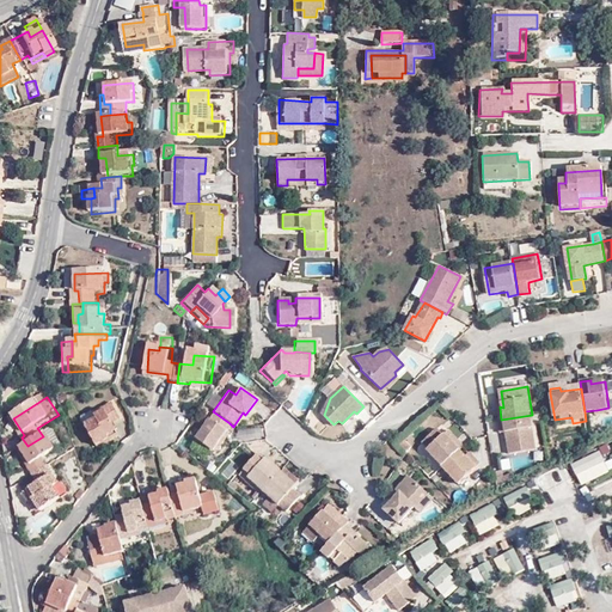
[(117,404),(108,409),(110,414),(99,420),(101,422),(90,428),(102,450),(114,441),(111,438),(121,432),(117,426),(127,420),(117,404)]
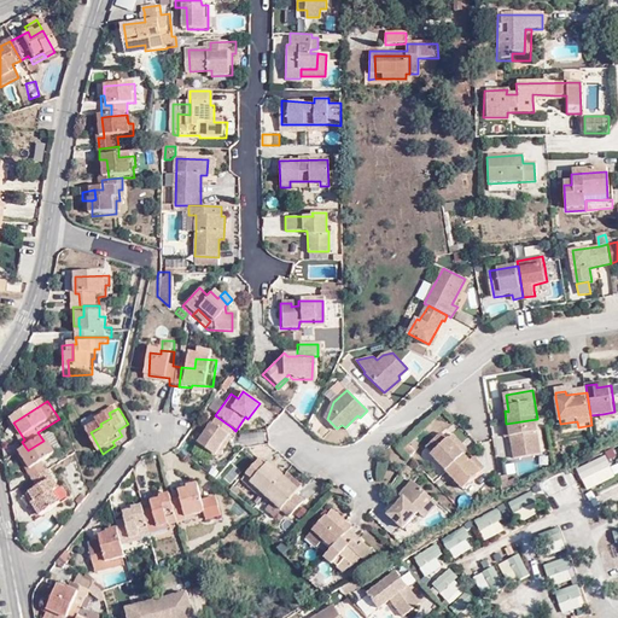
[(111,418),(109,413),(98,420),(100,424),(111,418)]
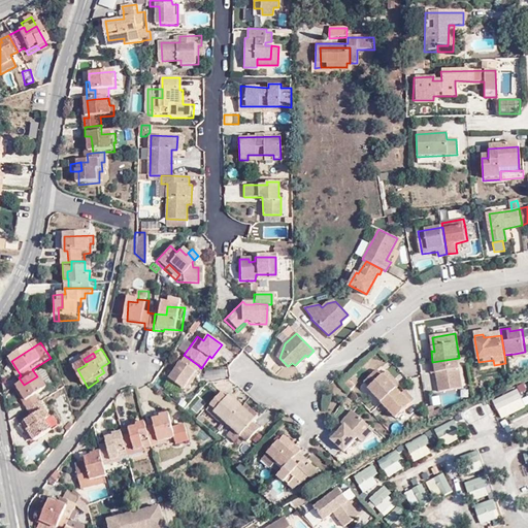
[(198,365),(184,355),(166,380),(184,392),(195,374),(193,373),(198,365)]
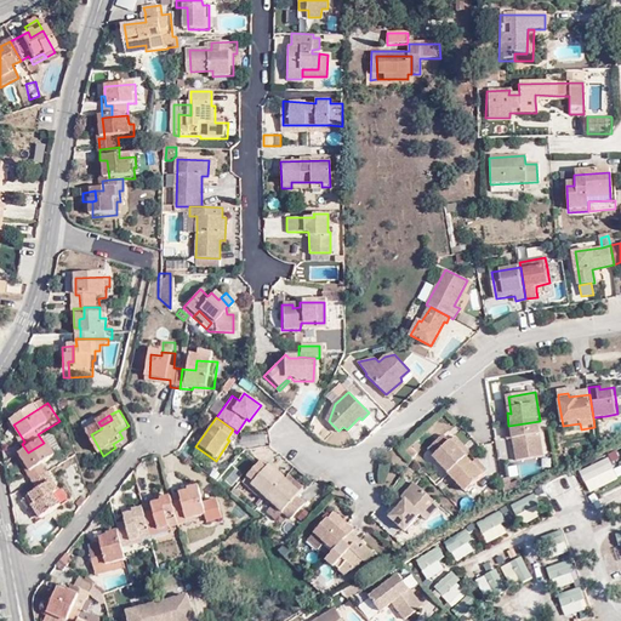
[(508,426),(506,426),(508,433),(514,433),(516,449),(543,445),(540,421),(508,426)]
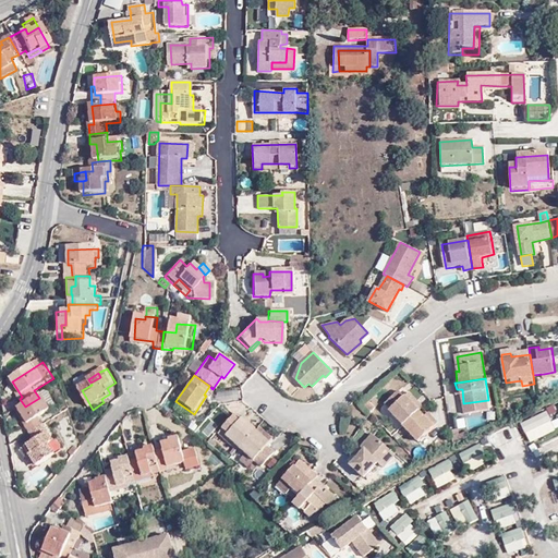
[(390,410),(404,426),(420,411),(424,408),(410,392),(390,410)]
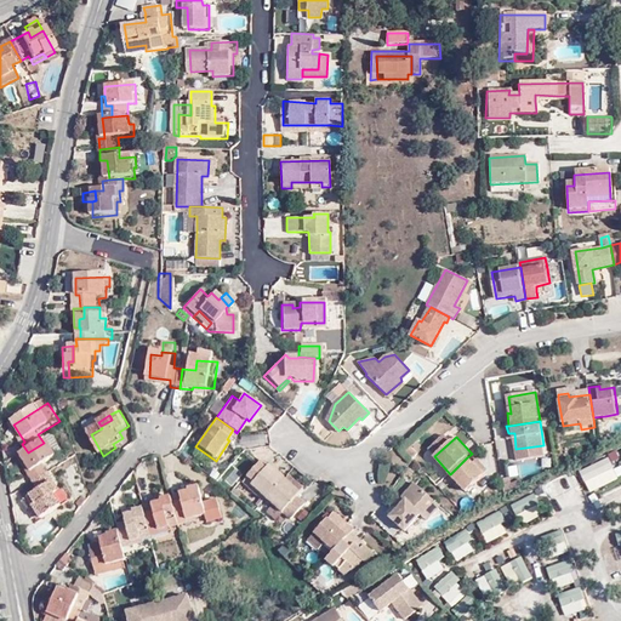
[(125,442),(123,438),(113,444),(115,448),(125,442)]
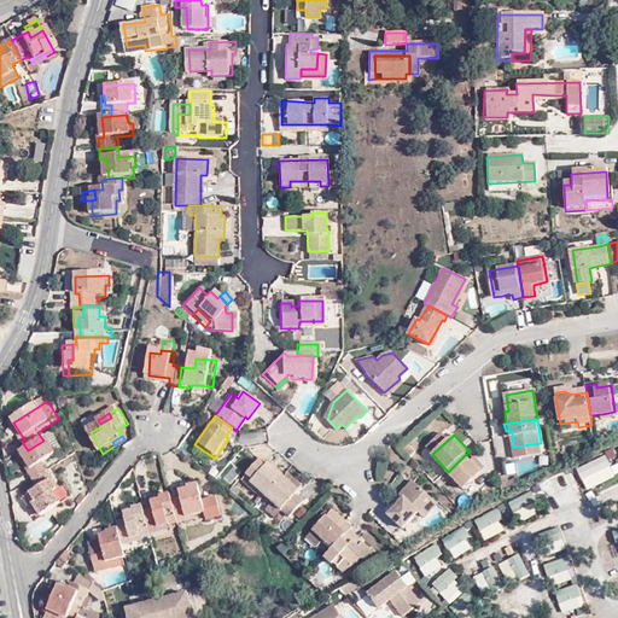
[(30,476),(35,483),(52,472),(47,465),(60,456),(56,448),(51,450),(45,441),(44,441),(28,450),(24,453),(35,472),(30,476)]
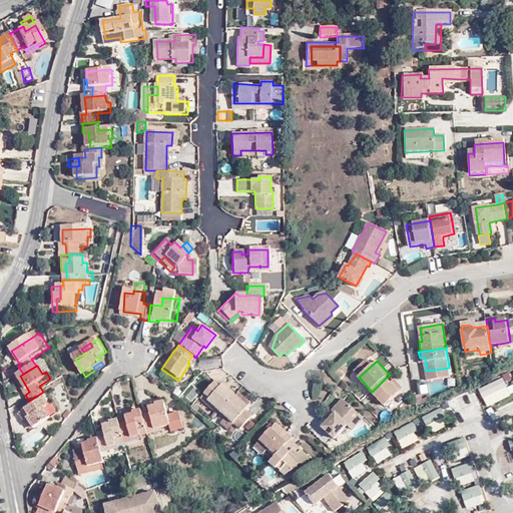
[(15,379),(25,395),(29,392),(20,376),(15,379)]
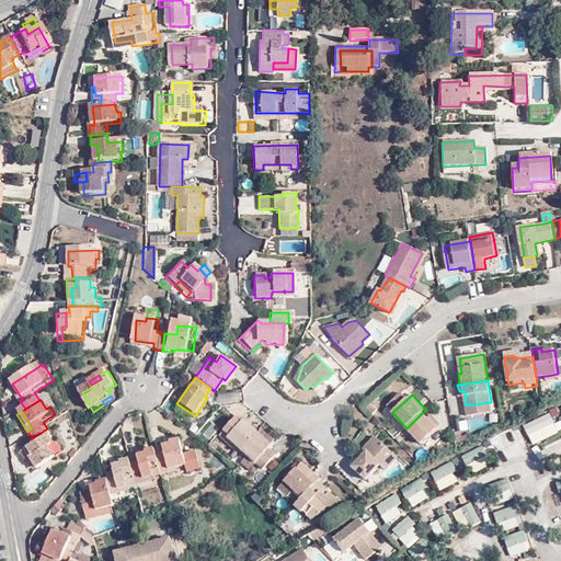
[(422,413),(407,428),(420,444),(441,426),(435,420),(432,424),(427,419),(422,413)]
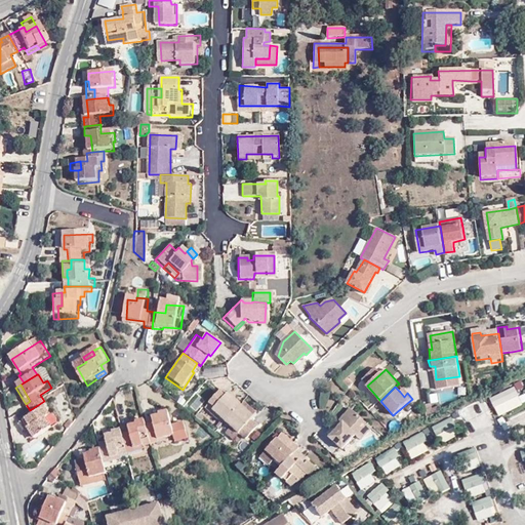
[(489,400),(498,417),(522,404),(513,387),(489,400)]
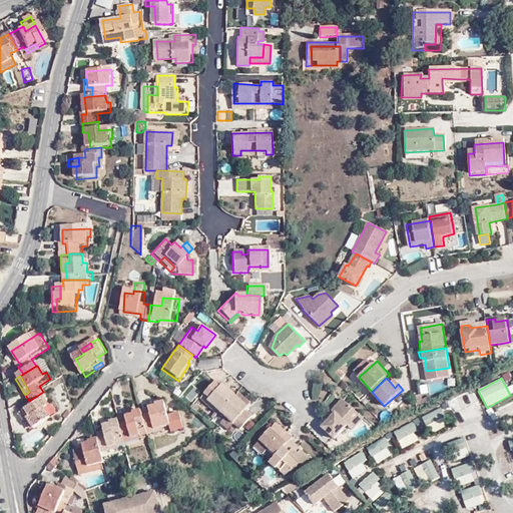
[(443,381),(431,382),(432,392),(444,391),(443,381)]
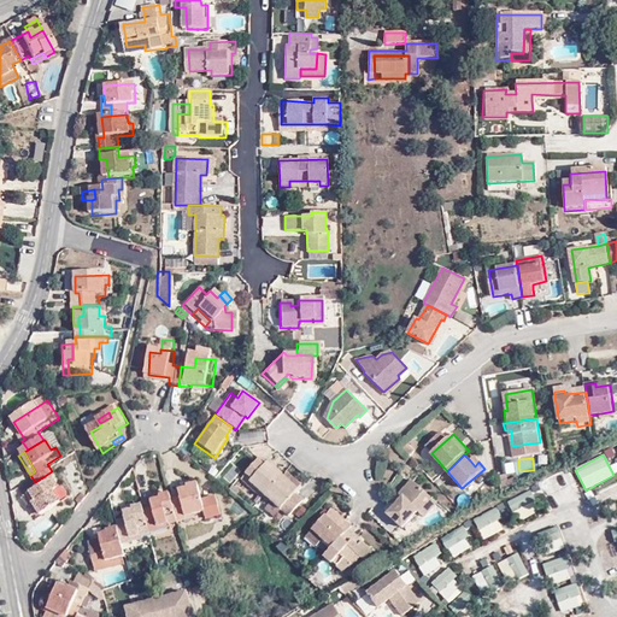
[(265,494),(283,475),(268,462),(263,466),(257,460),(245,474),(265,494)]
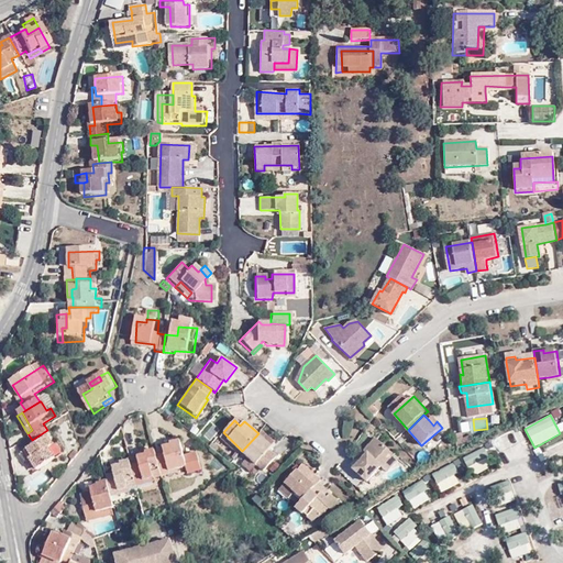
[(47,430),(32,440),(36,448),(30,452),(35,463),(33,465),(35,472),(37,475),(58,463),(52,452),(55,450),(51,441),(53,440),(47,430)]
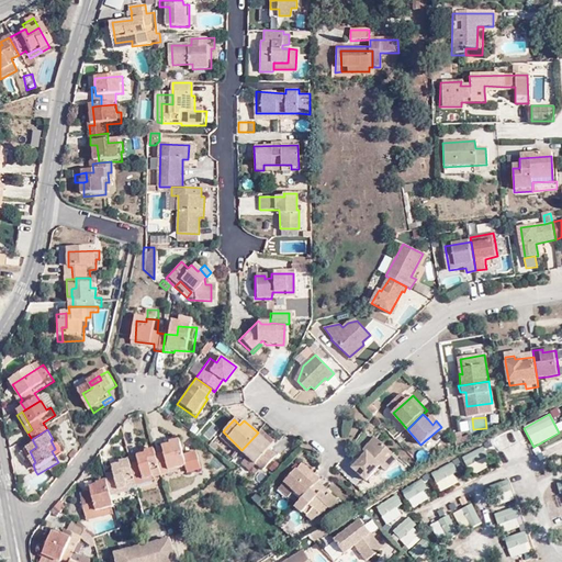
[(238,453),(242,450),(223,431),(218,435),(238,453)]
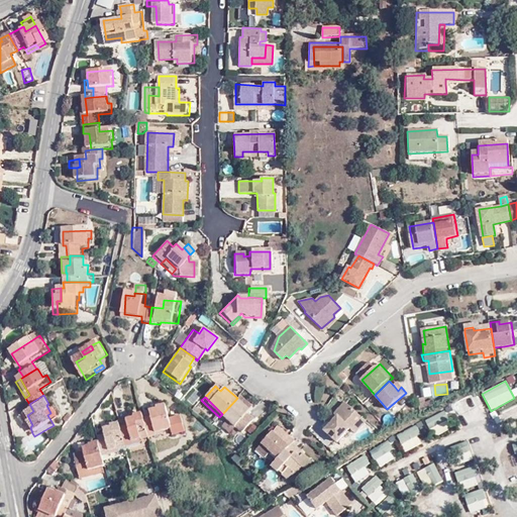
[(249,410),(237,398),(222,414),(241,431),(252,419),(246,412),(249,410)]
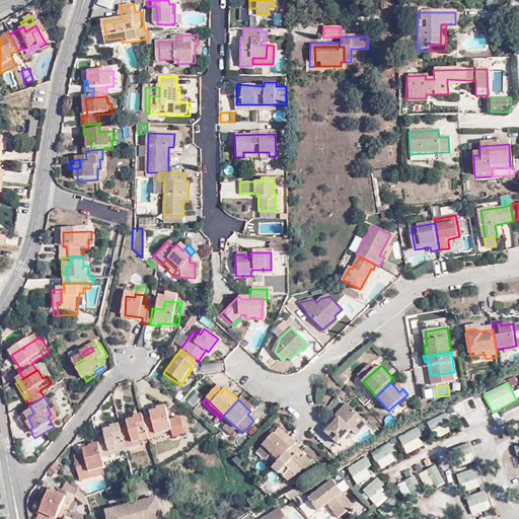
[(354,430),(364,418),(347,401),(336,415),(339,418),(326,431),(339,442),(351,428),(354,430)]
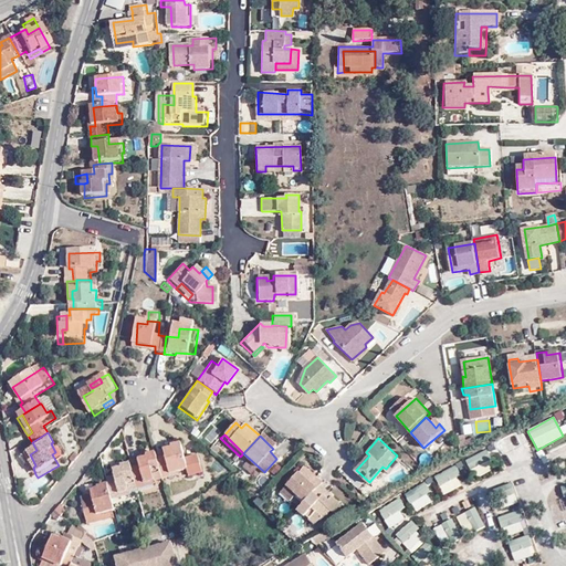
[(552,463),(565,457),(565,441),(546,450),(552,463)]
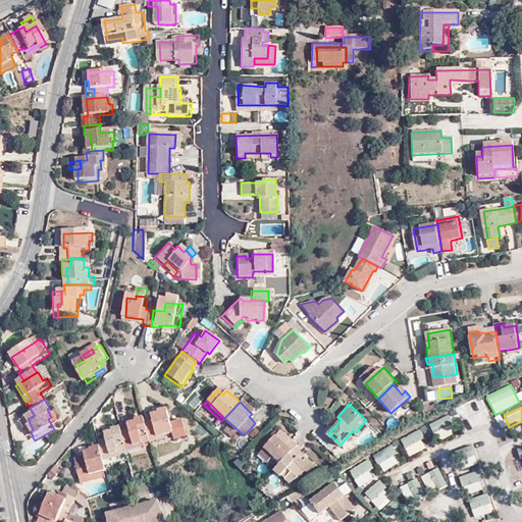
[(168,410),(161,412),(162,417),(153,419),(154,424),(148,426),(151,440),(166,437),(174,435),(175,441),(189,438),(184,421),(172,424),(168,410)]
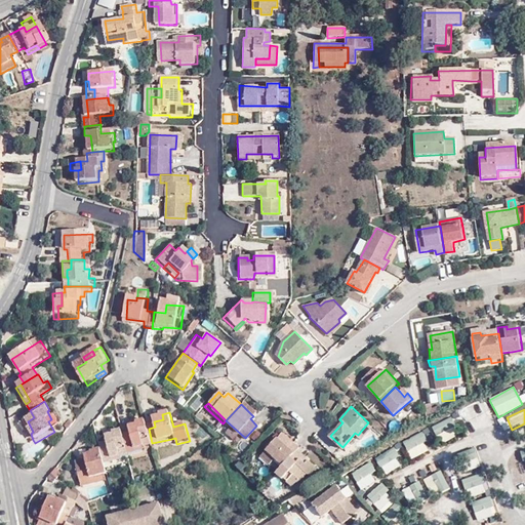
[(436,436),(455,427),(451,417),(431,428),(436,436)]
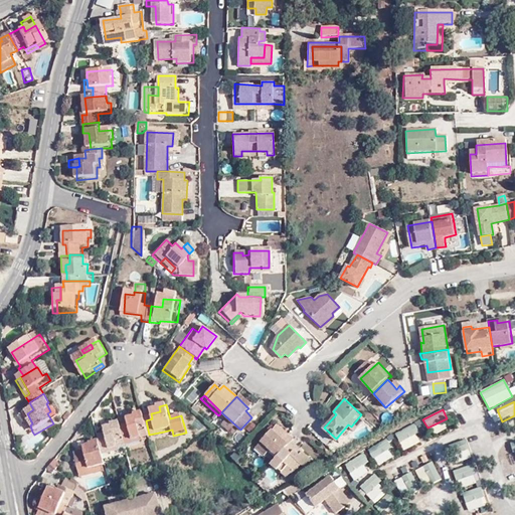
[(32,423),(27,413),(20,417),(29,434),(32,432),(30,425),(32,423)]
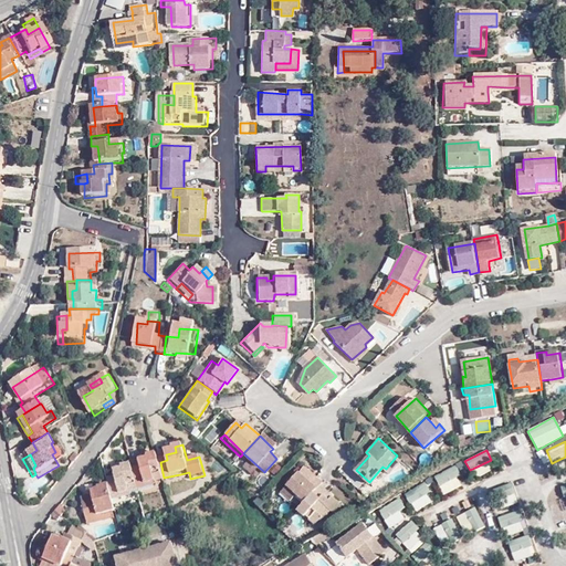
[(154,486),(166,483),(164,478),(160,462),(158,456),(137,460),(139,471),(132,472),(135,486),(148,483),(149,486),(154,486)]
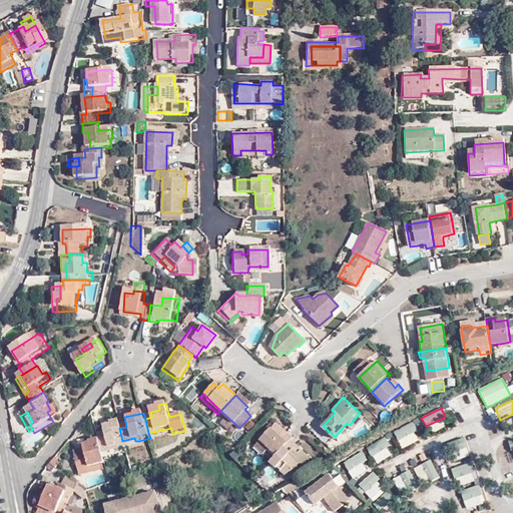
[(363,416),(360,413),(350,425),(353,428),(363,416)]
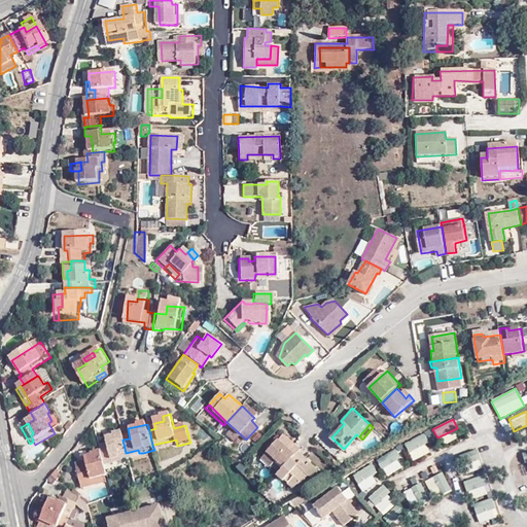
[(109,449),(102,451),(103,455),(107,468),(114,466),(113,464),(128,460),(126,453),(123,440),(120,434),(113,436),(114,443),(108,444),(109,449)]
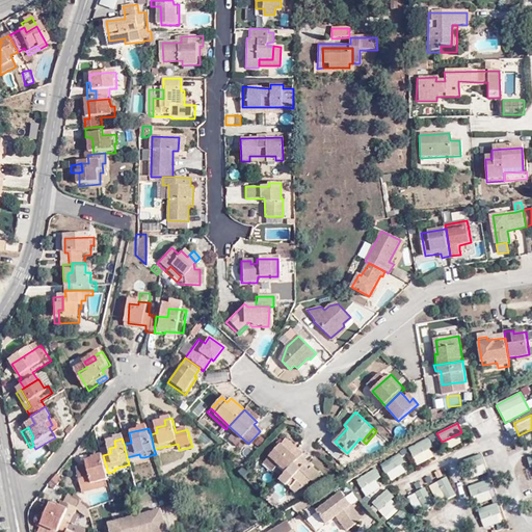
[(411,457),(432,449),(428,439),(407,447),(411,457)]
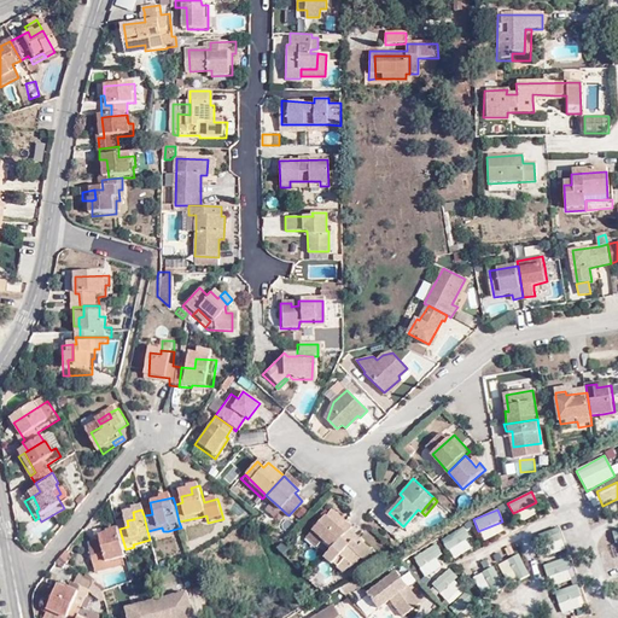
[(349,531),(354,528),(344,519),(340,523),(327,511),(312,529),(333,549),(349,531)]
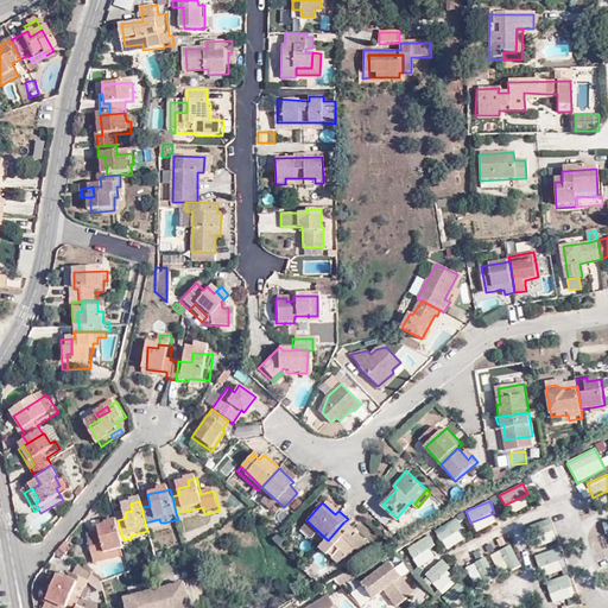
[(145,523),(147,531),(166,526),(165,523),(160,523),(159,519),(145,523)]
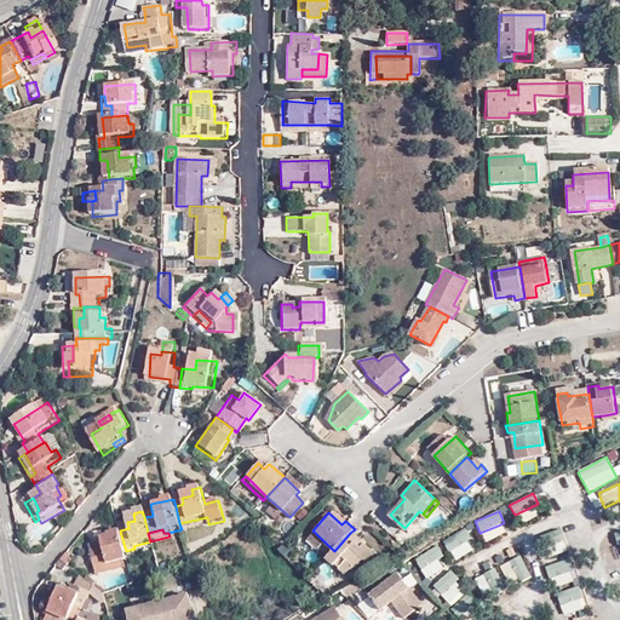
[(454,561),(475,550),(464,530),(443,541),(454,561)]
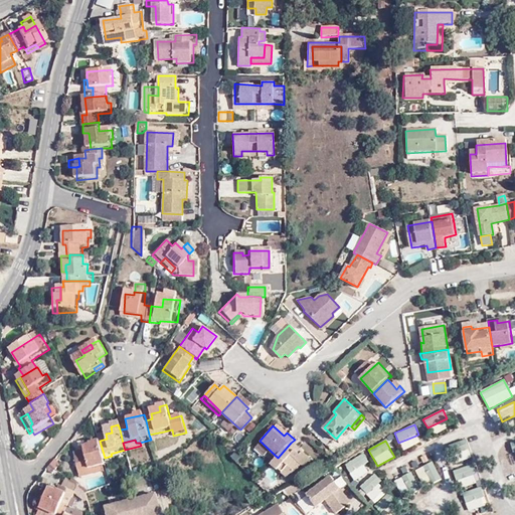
[(467,442),(457,443),(458,460),(469,459),(467,442)]
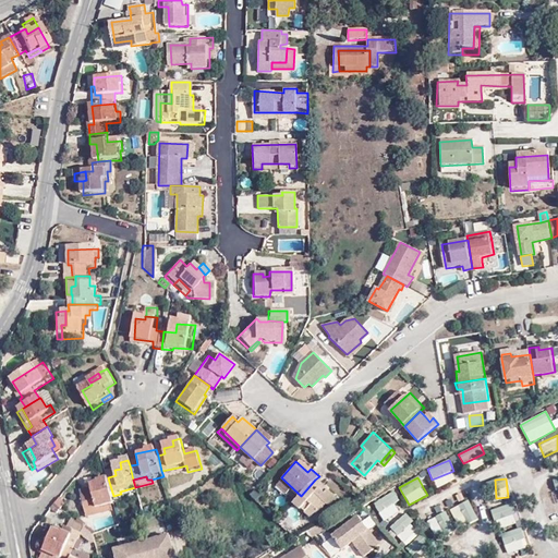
[(301,496),(294,502),(311,517),(324,502),(329,507),(336,498),(315,480),(301,496)]
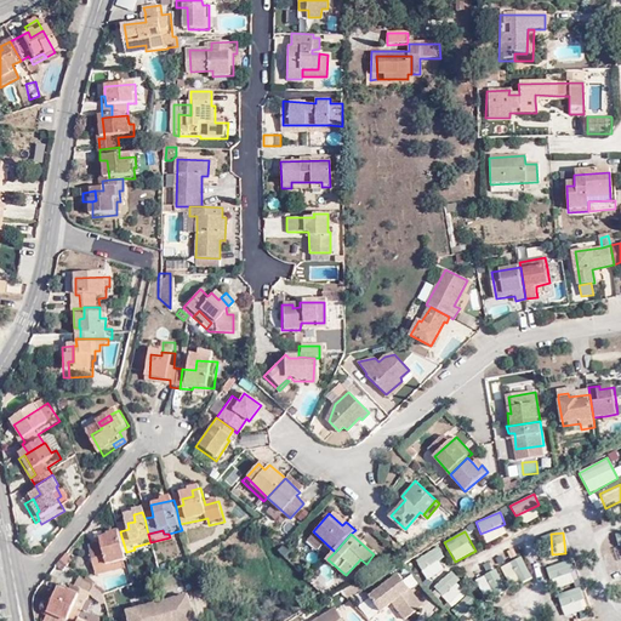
[(126,552),(121,536),(110,539),(112,540),(102,542),(103,550),(95,551),(100,569),(109,567),(110,570),(130,565),(126,552)]
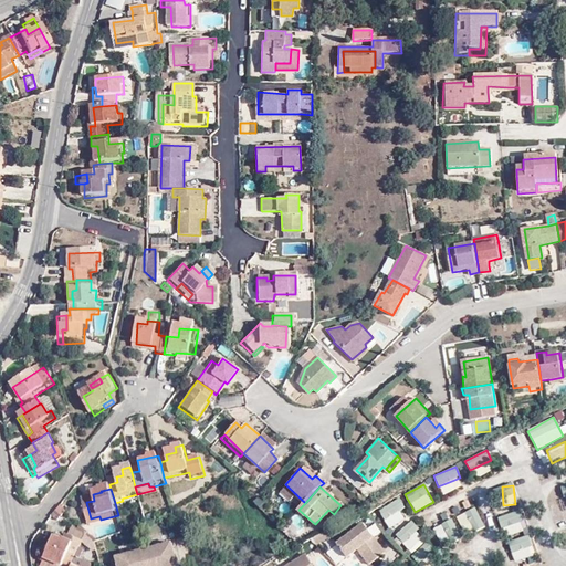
[(399,510),(405,507),(399,498),(377,509),(388,528),(405,520),(399,510)]
